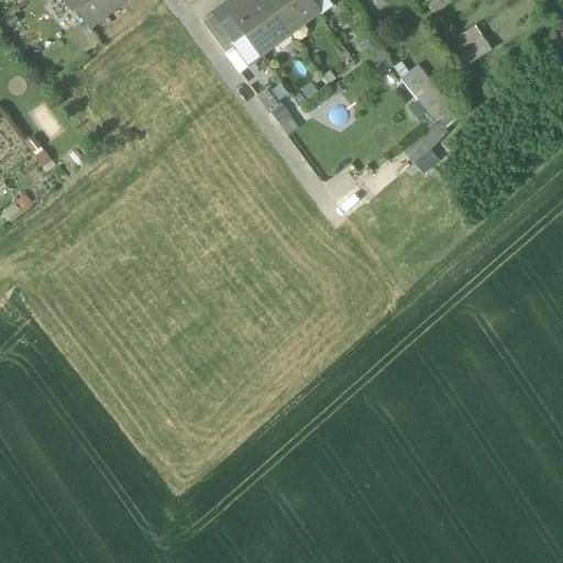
[(75,10),(89,28),(124,0),(62,0),(72,12),(75,10)]
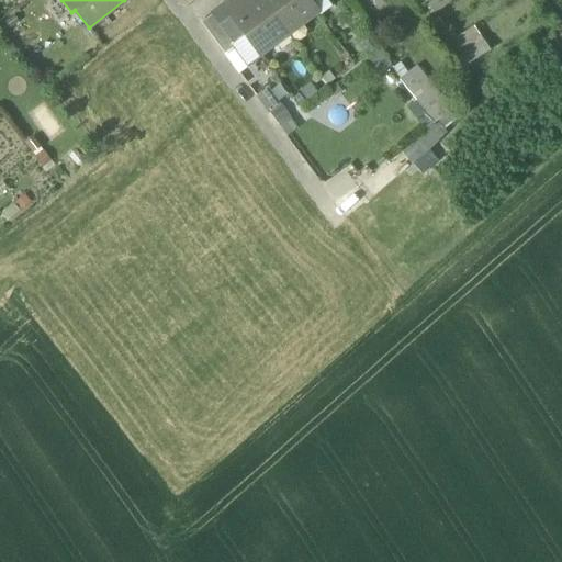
[(273,41),(287,31),(262,0),(231,0),(223,7),(246,38),(259,56),(276,44),(273,41)]
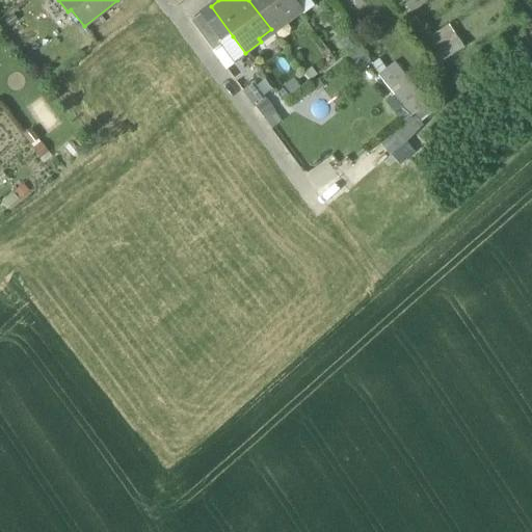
[(248,0),(271,29),(283,20),(285,23),(300,11),(294,3),(291,0),(248,0)]
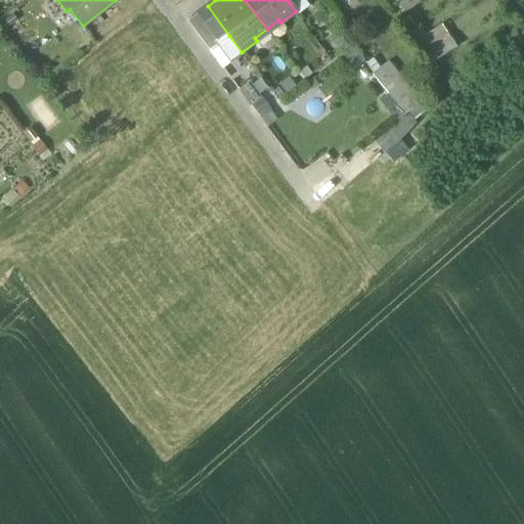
[(293,0),(290,3),(296,11),(298,14),(309,6),(303,0),(293,0)]
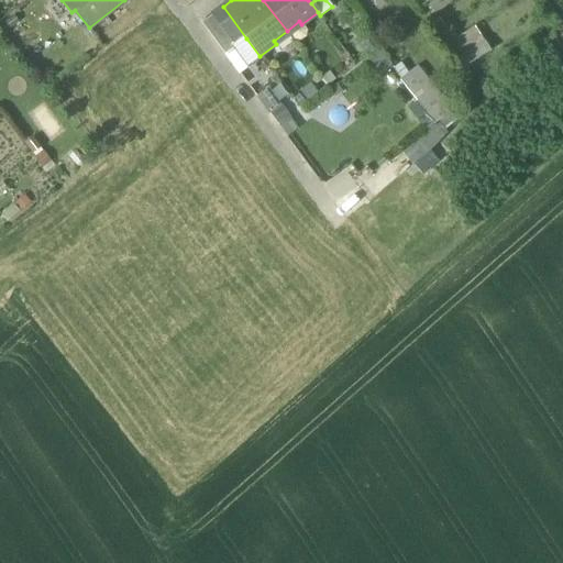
[(431,0),(426,4),(435,15),(453,0),(431,0)]
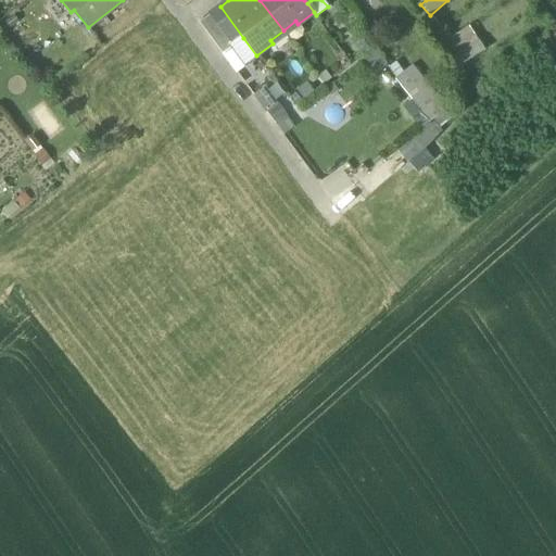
[(199,23),(222,54),(230,48),(243,38),(220,7),(199,23)]
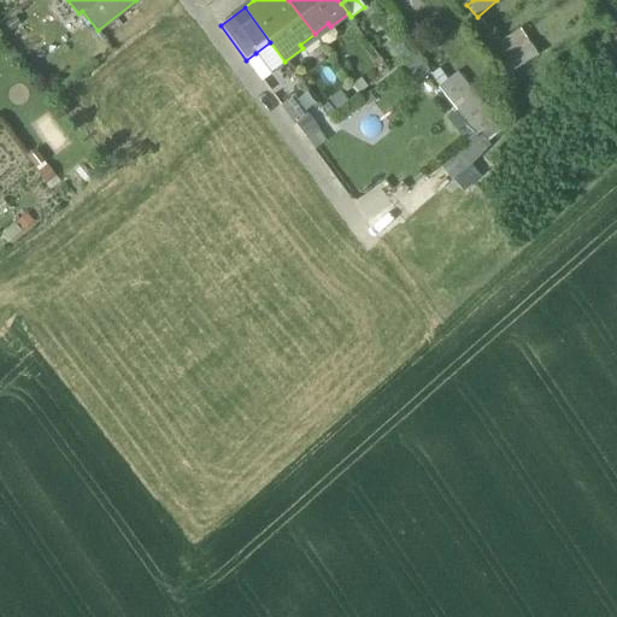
[(481,21),(470,28),(481,46),(493,37),(481,21)]
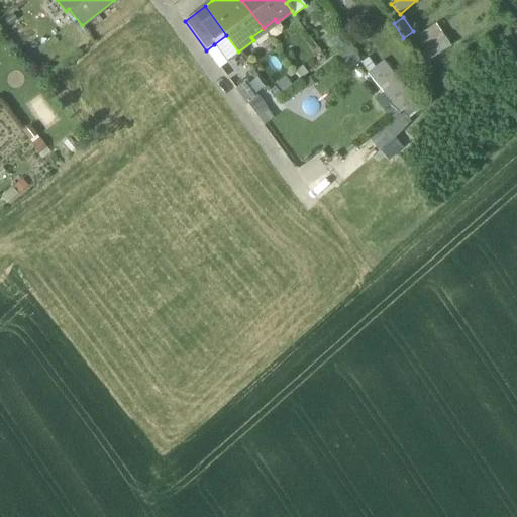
[(435,23),(406,42),(421,65),(449,45),(435,23)]
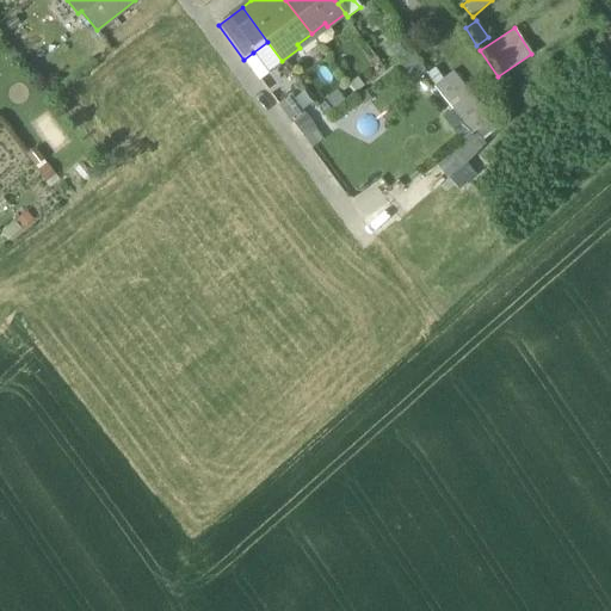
[(267,71),(282,61),(267,42),(253,53),(267,71)]
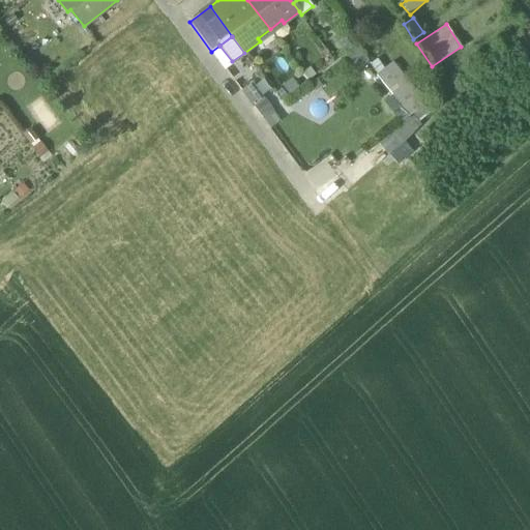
[(356,45),(345,54),(358,71),(370,63),(356,45)]
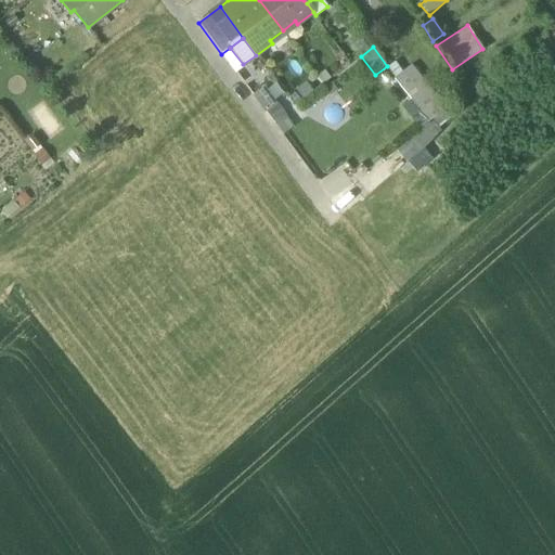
[(230,48),(221,54),(235,73),(244,66),(243,64),(230,48)]
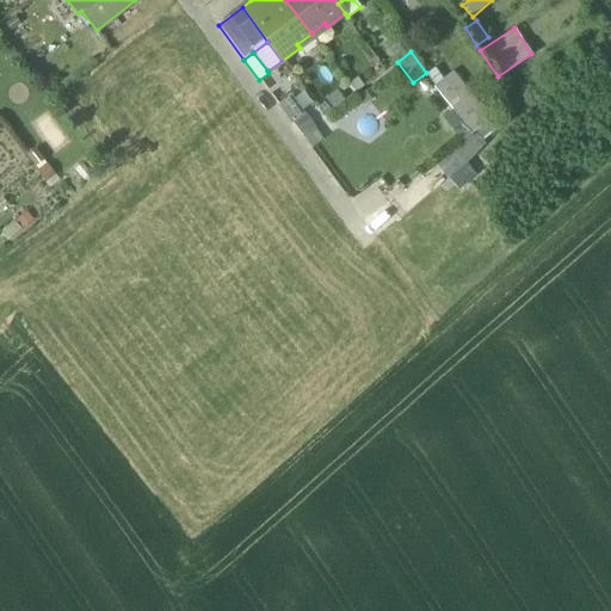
[(452,72),(436,85),(439,91),(454,110),(473,135),(489,122),(452,72)]
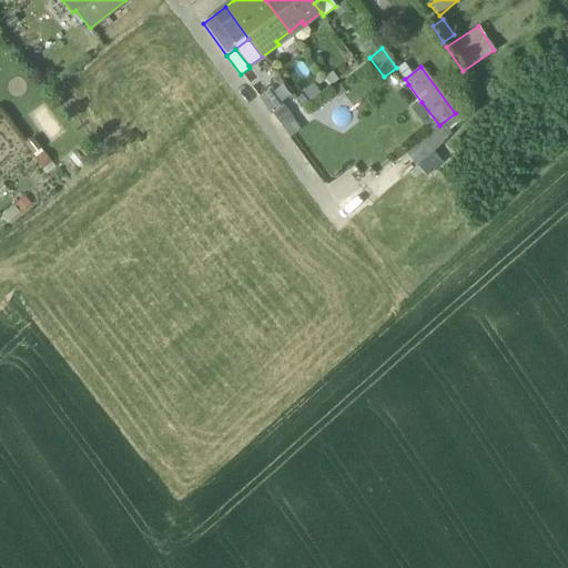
[(422,102),(408,84),(398,92),(412,110),(422,102)]
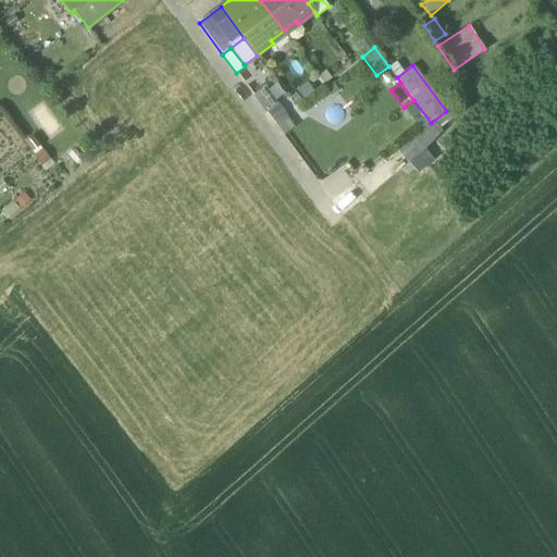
[(254,96),(265,112),(277,103),(265,87),(254,96)]
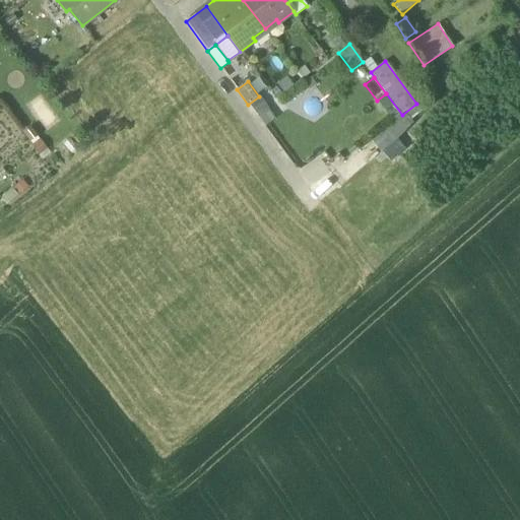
[(386,93),(377,101),(394,123),(403,116),(402,115),(386,93)]
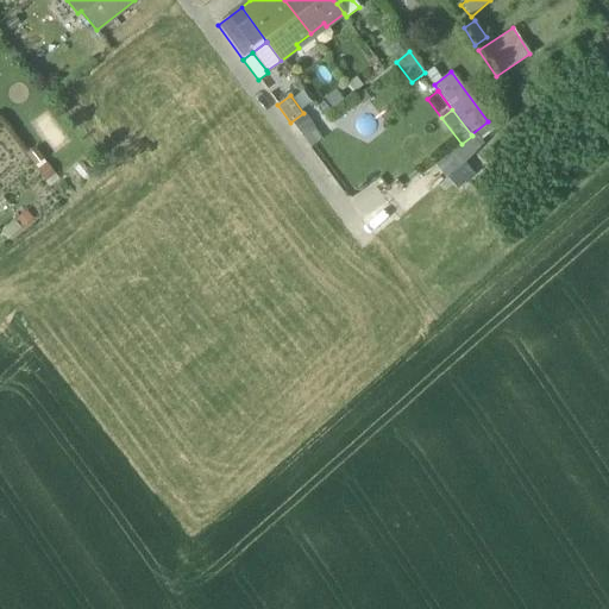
[(303,113),(290,123),(302,138),(314,129),(303,113)]
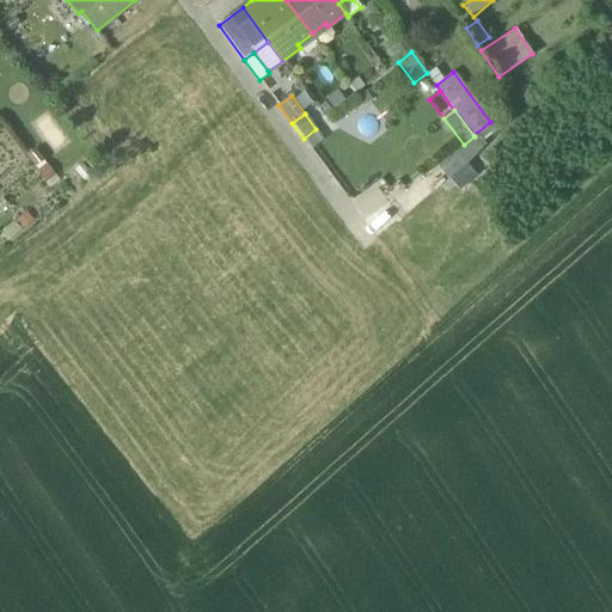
[(490,122),(473,135),(475,136),(481,146),(497,130),(490,122)]
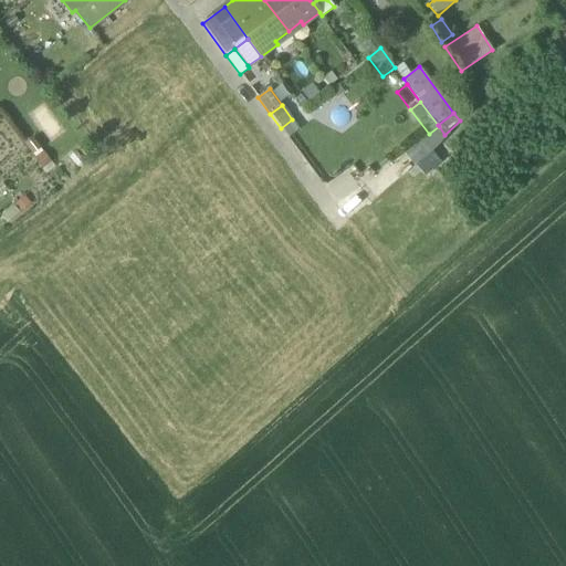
[(292,119),(281,128),(289,138),(300,129),(292,119)]
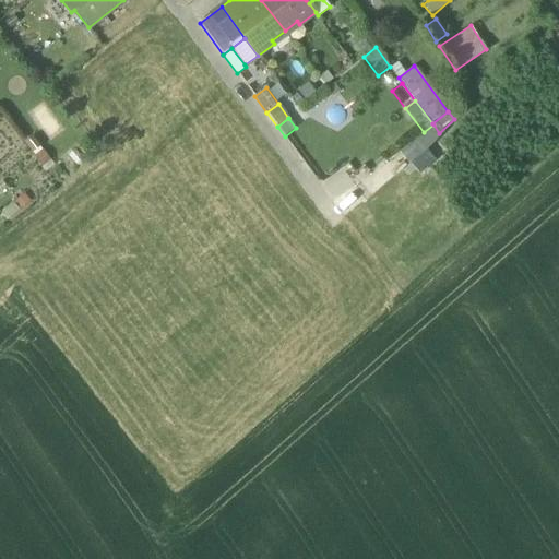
[(433,125),(424,132),(400,152),(408,164),(441,135),(439,133),(433,125)]
